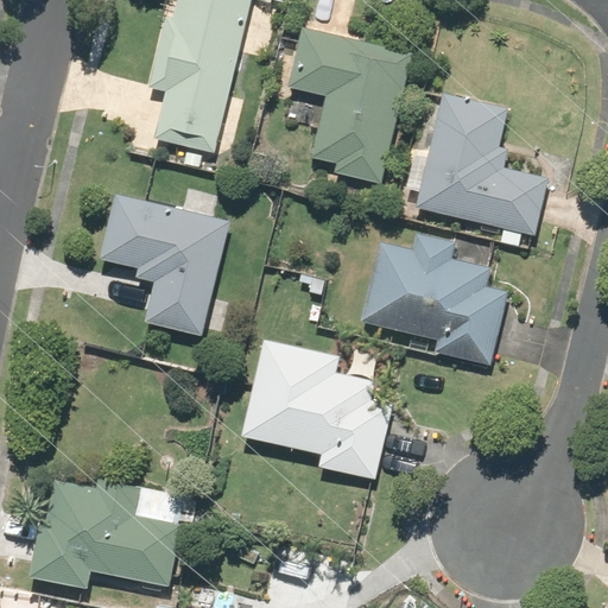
[(249,0),(176,0),(172,19),(164,17),(149,88),(164,92),(153,139),(215,153),(249,0)]
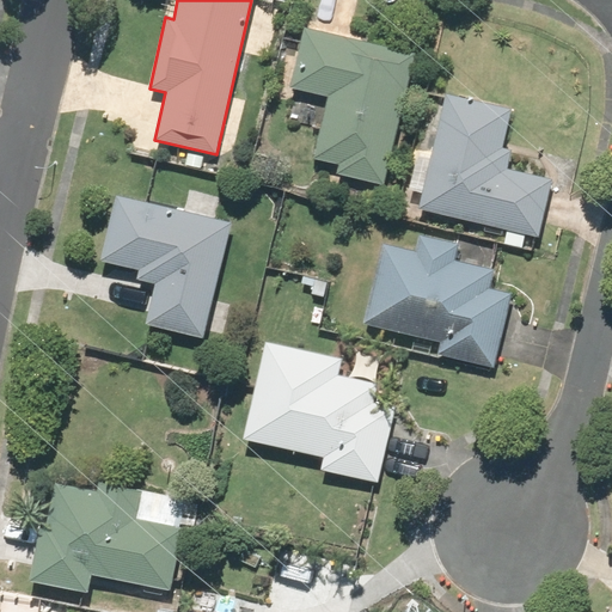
[(414,53),(303,28),(288,89),(325,97),(311,160),(336,166),(334,175),(383,187),(414,53)]
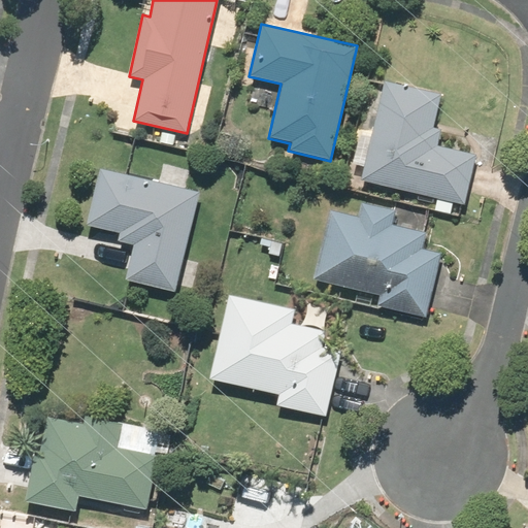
[(384,80),(360,180),(464,205),(475,155),(437,145),(440,130),(432,128),(440,94),(384,80)]
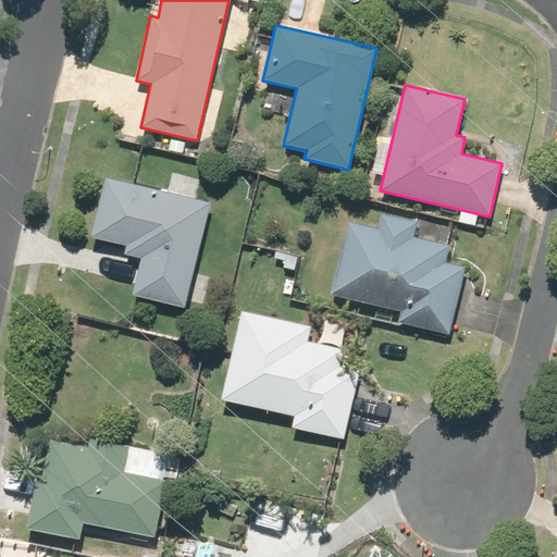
[(210,203),(104,177),(90,238),(124,247),(122,255),(139,259),(131,296),(184,309),(210,203)]
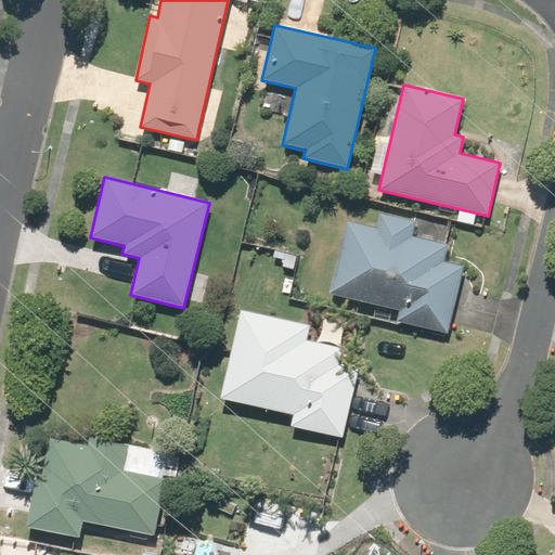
[(346,220),(327,294),(398,310),(395,322),(447,334),(463,267),(443,262),(448,245),(412,236),(415,221),(378,213),(374,228),(346,220)]
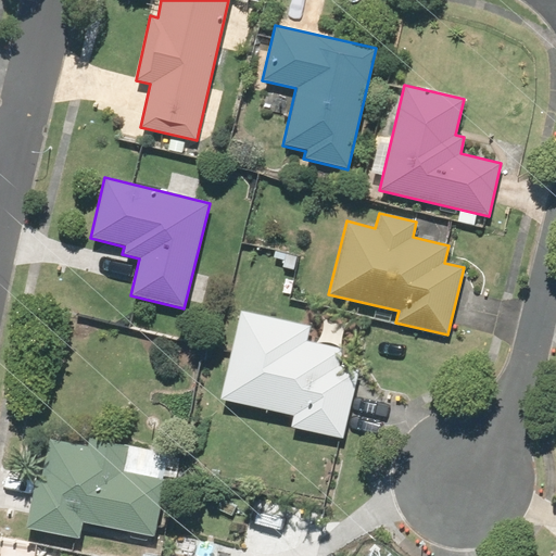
[(238,310),(218,400),(292,416),(290,427),(344,438),(358,370),(339,366),(342,349),(305,341),(308,325),(238,310)]
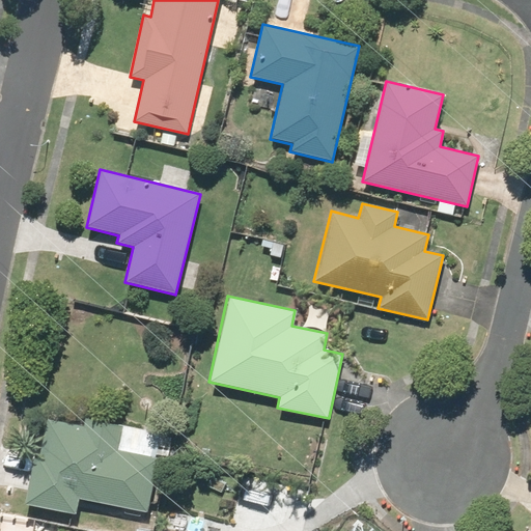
[(33,455),(24,504),(76,514),(79,500),(148,513),(160,458),(117,450),(122,425),(84,417),(83,424),(47,417),(38,456),(33,455)]
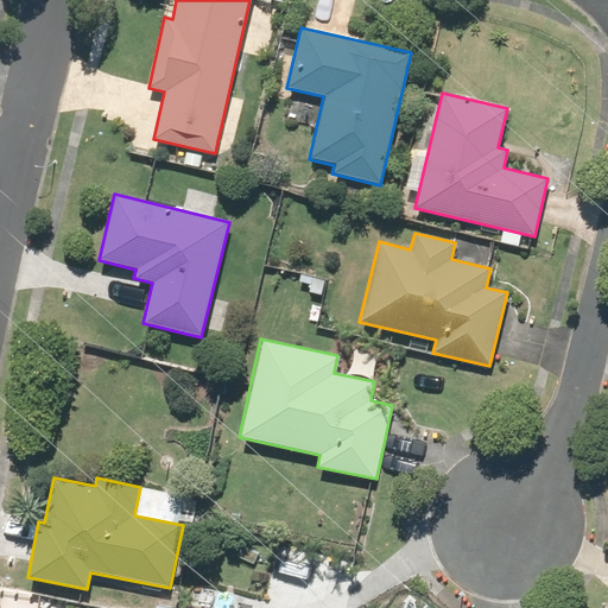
All buildings are outlined.
